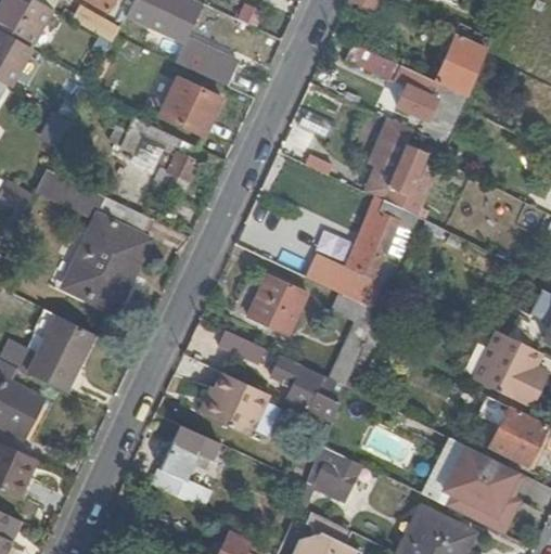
[(0,75),(13,82),(14,84),(38,43),(36,42),(56,5),(46,0),(7,0),(0,12),(0,22),(4,25),(0,33),(0,75)]
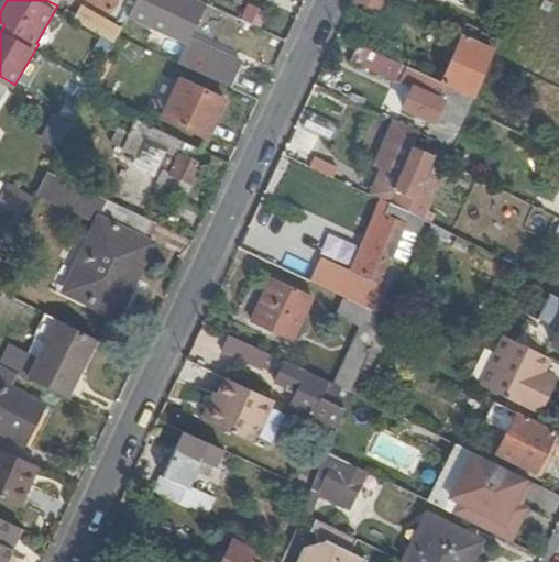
[(167,0),(183,8),(187,10),(192,0),(143,0),(140,6),(155,13),(157,9),(162,0),(167,0)]
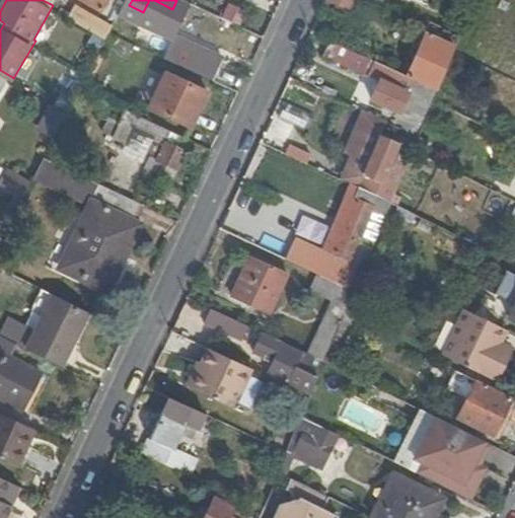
[(149,0),(145,8),(163,17),(168,7),(154,0),(149,0)]
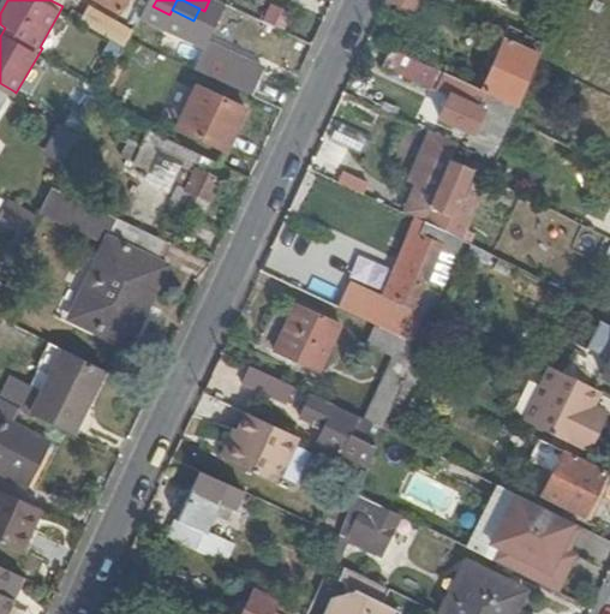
[(216,17),(204,11),(199,9),(193,21),(193,22),(210,29),(216,17)]
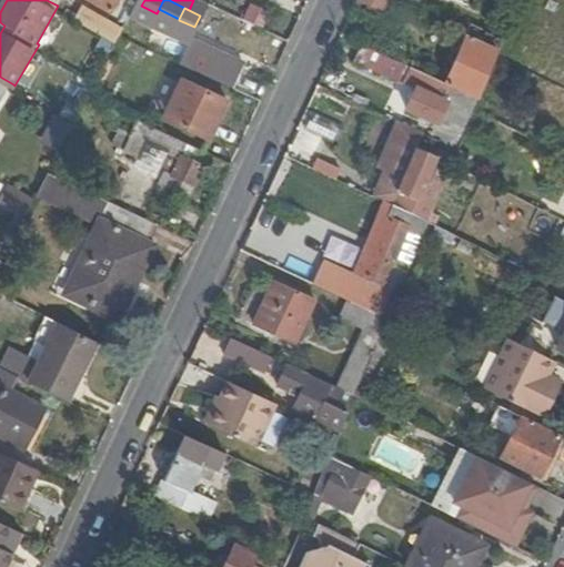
[(476,41),(464,36),(444,82),(453,87),(473,95),(476,98),(495,53),(502,38),(482,29),(476,41)]
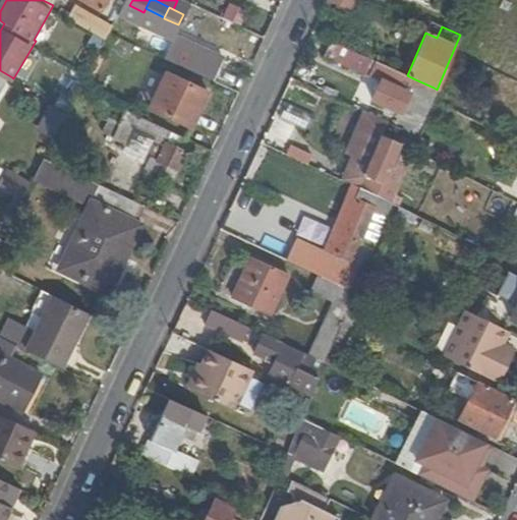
[(121,37),(112,33),(109,39),(102,52),(111,57),(121,37)]
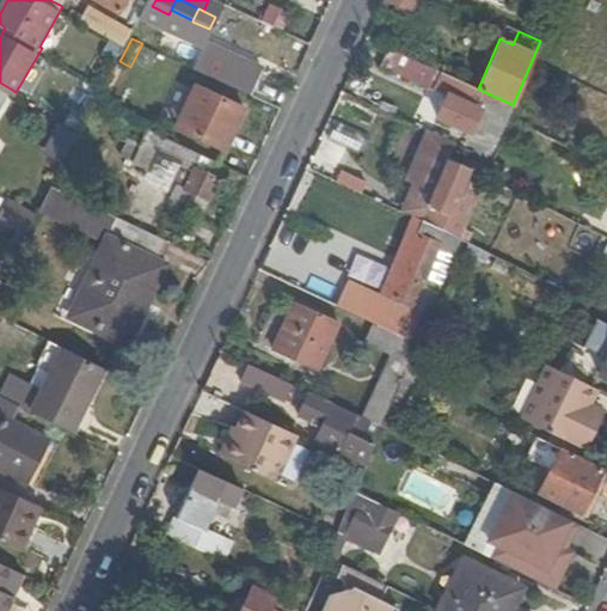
[(391,47),(381,65),(459,99),(467,83),(391,47)]
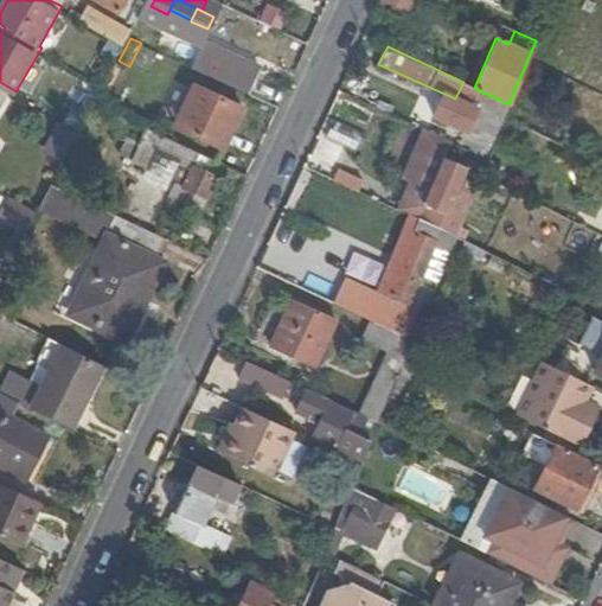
[(199,68),(254,94),(264,70),(239,57),(236,64),(207,51),(199,68)]
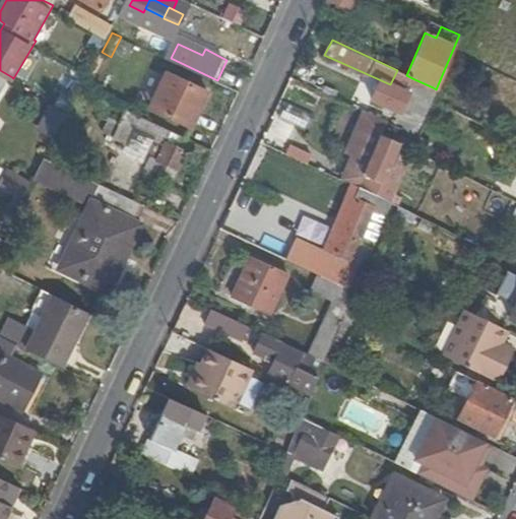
[(515,70),(505,65),(501,72),(515,80),(515,70)]
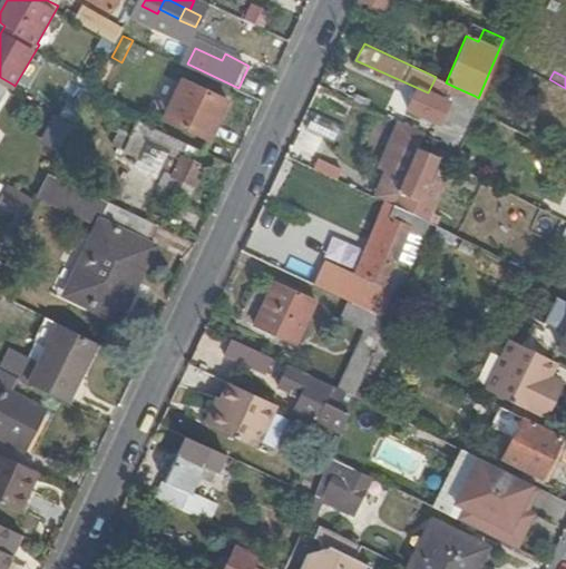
[(521,78),(515,75),(511,81),(518,85),(521,78)]
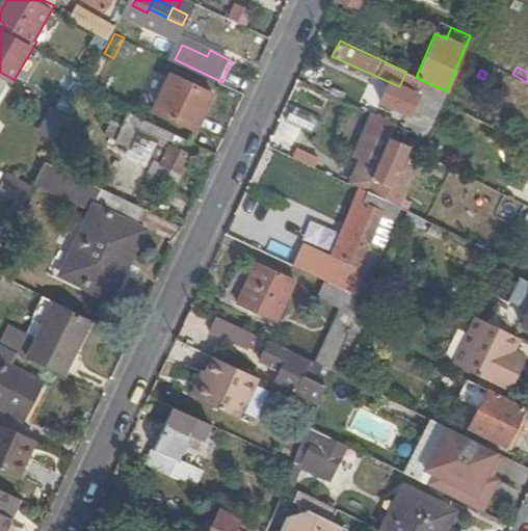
[(0,100),(12,79),(0,72),(0,100)]
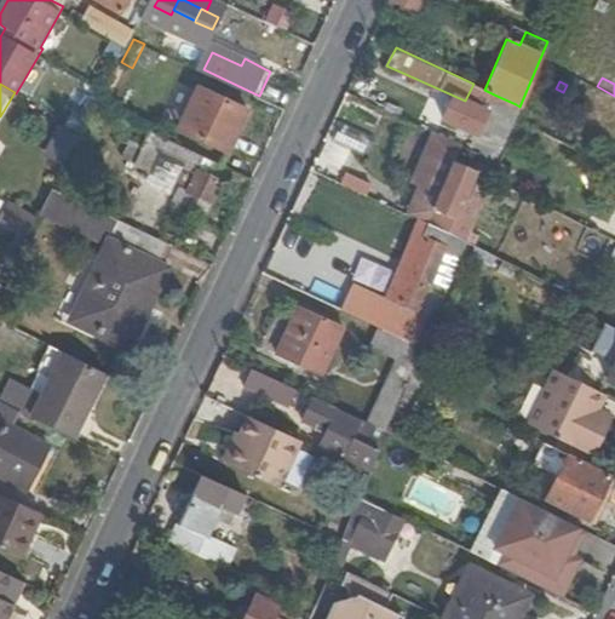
[(484,90),(473,84),(465,101),(486,112),(494,95),(484,90)]
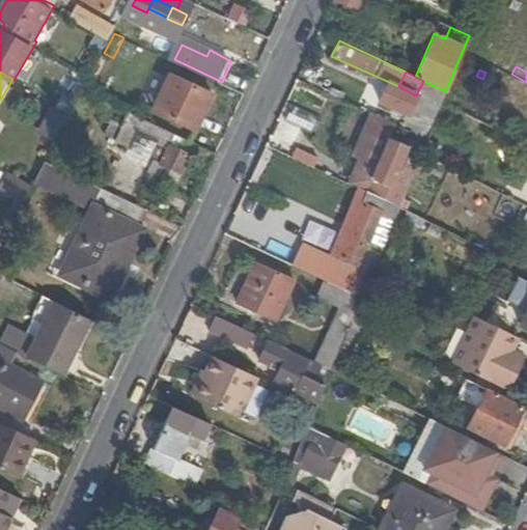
[(200,129),(218,93),(174,73),(158,108),(200,129)]
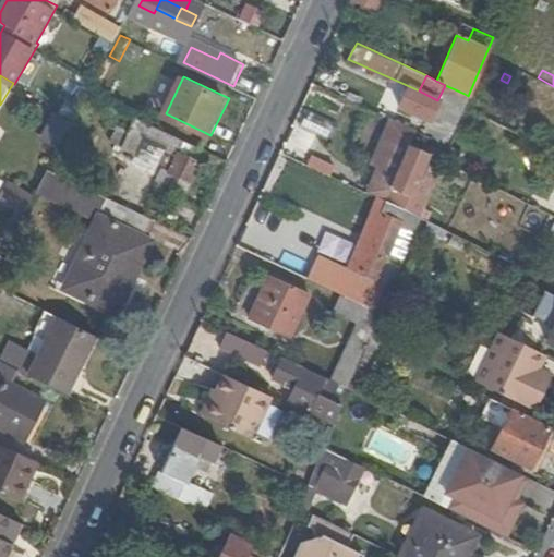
[(423,131),(444,140),(465,94),(445,85),(437,100),(423,131)]
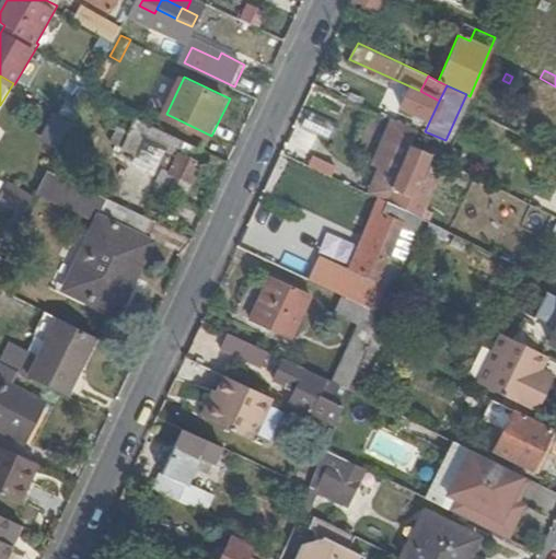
[(61,150),(77,121),(59,113),(45,141),(61,150)]
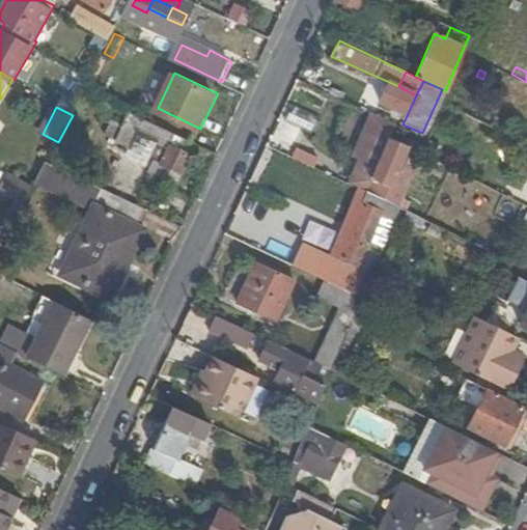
[(182,180),(200,142),(135,112),(122,139),(136,146),(131,156),(182,180)]
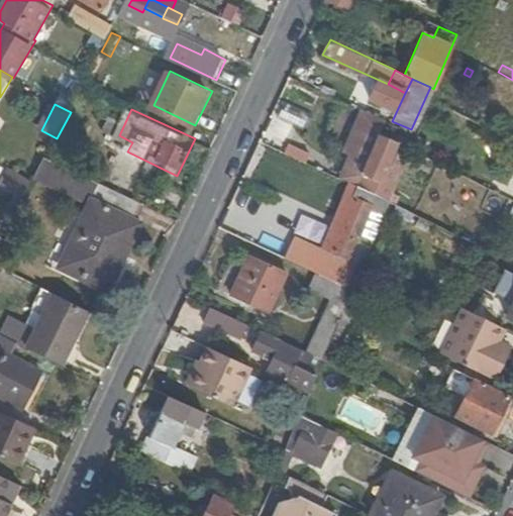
[(265,125),(259,138),(284,149),(290,137),(265,125)]
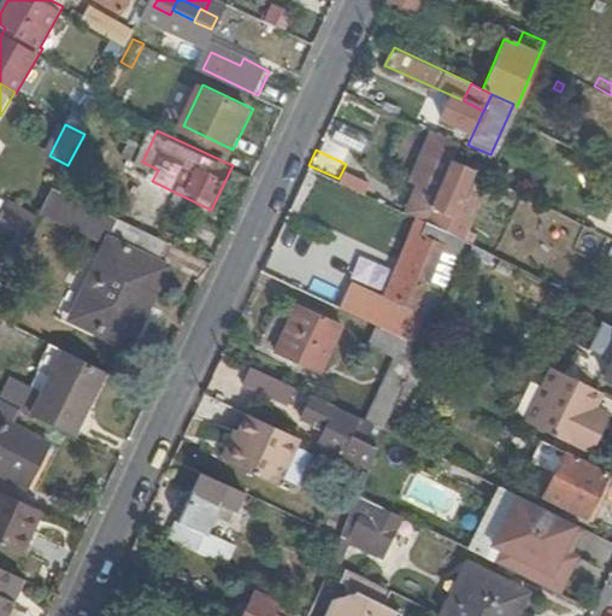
[(409,197),(430,206),(425,221),(428,222),(464,239),(470,223),(460,218),(469,199),(462,195),(468,182),(474,186),(478,187),(486,166),(476,162),(472,169),(429,152),(409,197)]
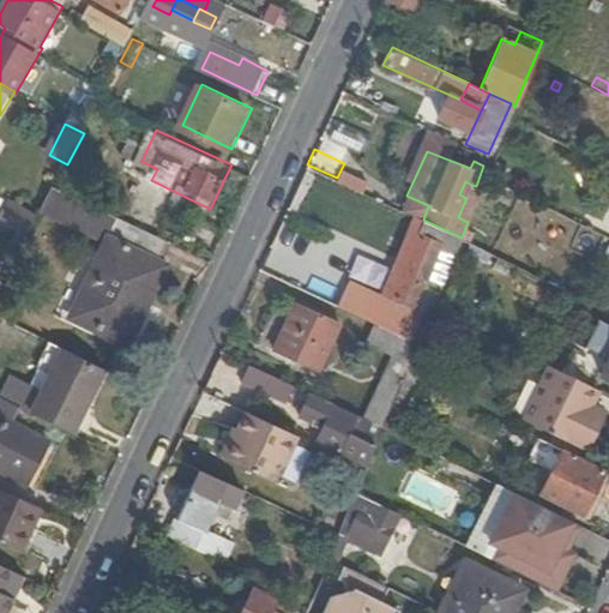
[(471,185),(465,181),(459,194),(466,198),(471,185)]
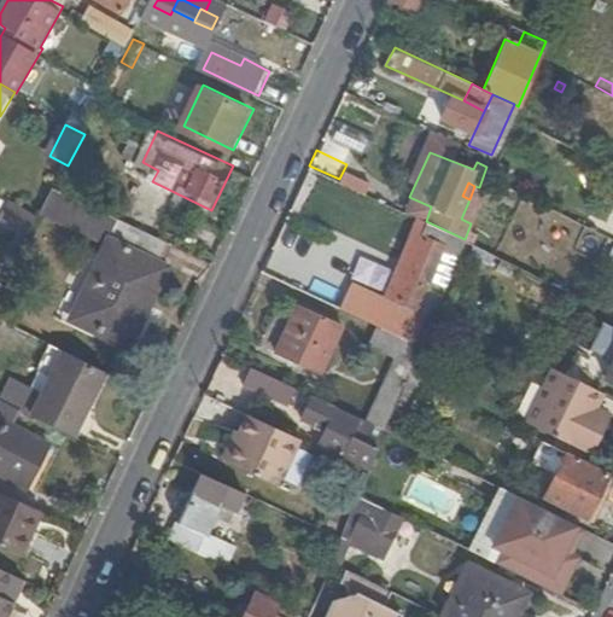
[(164,265),(176,243),(57,186),(45,210),(115,245),(79,316),(127,341),(145,302),(151,306),(170,268),(164,265)]
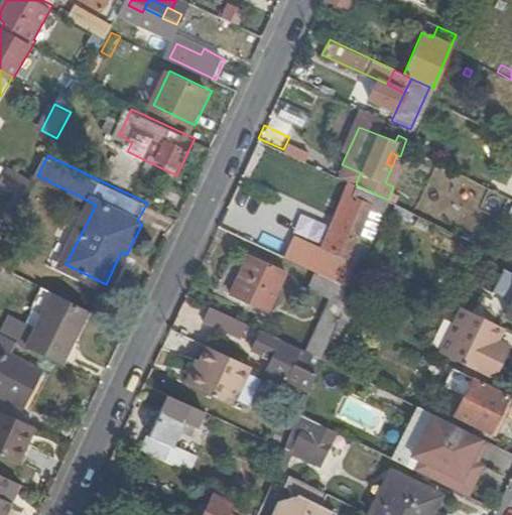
[(356,184),(350,181),(321,246),(329,250),(358,185),(356,184)]
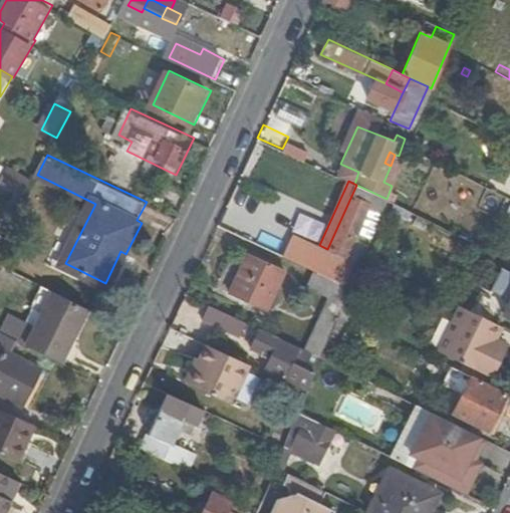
[(387,199),(356,185),(327,249),(344,257),(360,265),(363,258),(388,206),(391,201),(387,199)]
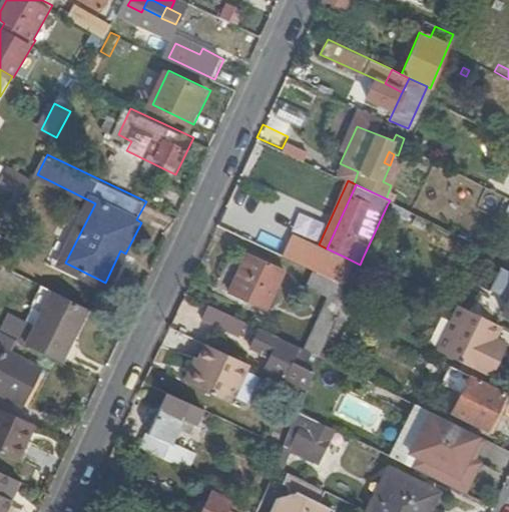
[(397,204),(390,200),(387,205),(394,208),(397,204)]
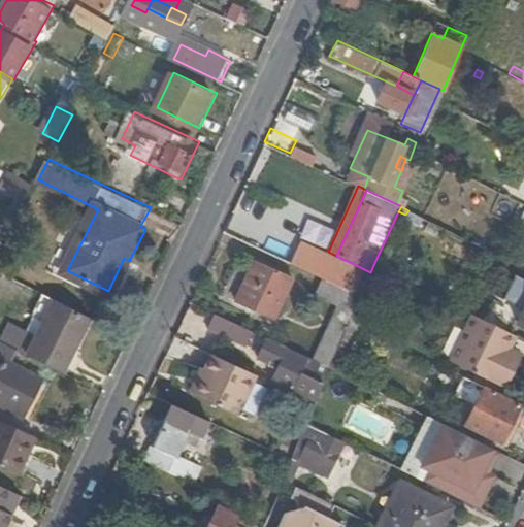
[(299,266),(317,274),(360,295),(365,284),(349,276),(304,256),(299,266)]
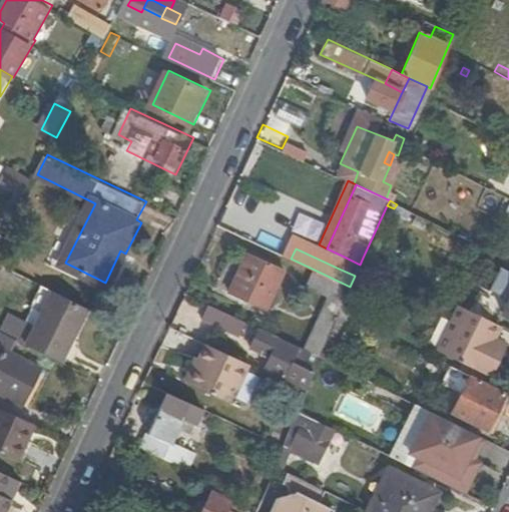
[(282,272),(245,254),(227,293),(264,309),(282,272)]
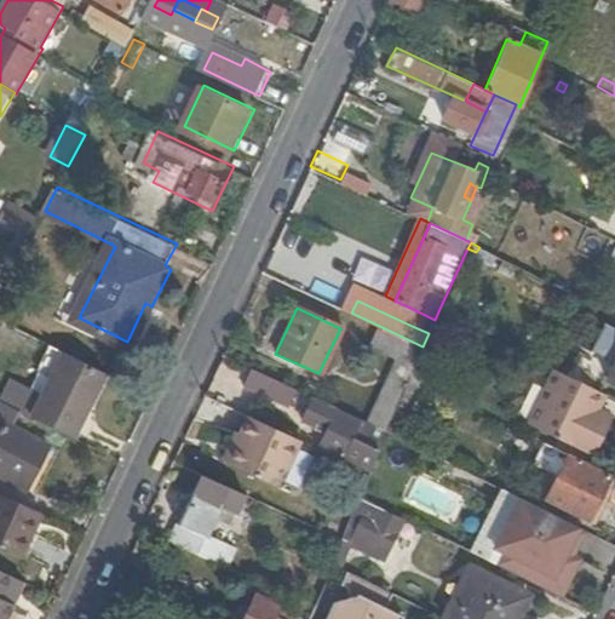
[(435,320),(415,310),(409,325),(429,333),(435,320)]
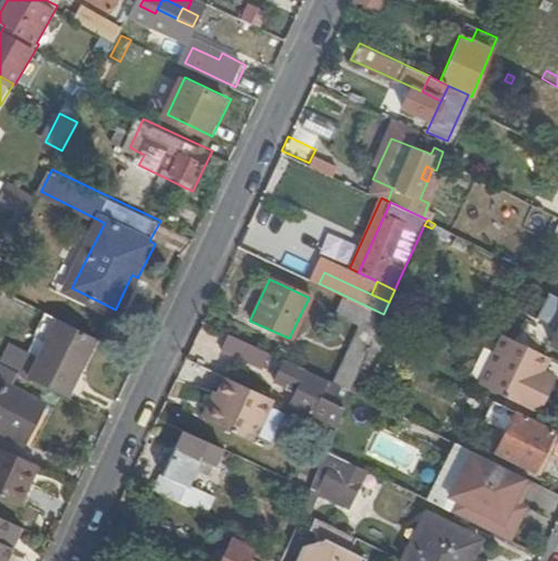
[(337,312),(359,322),(332,382),(349,391),(374,333),(383,314),(337,292),(335,295),(344,300),(337,312)]
